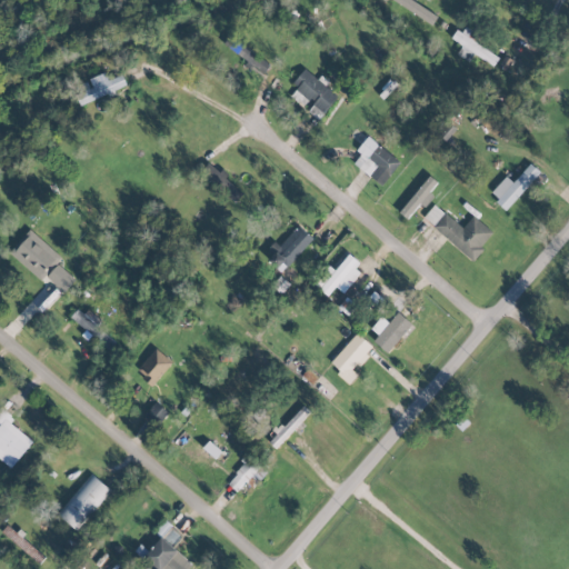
[(473,53),(492,66),(498,57),(473,41),(478,35),(462,25),(452,39),(461,46),(456,53),(468,62),(473,53)]
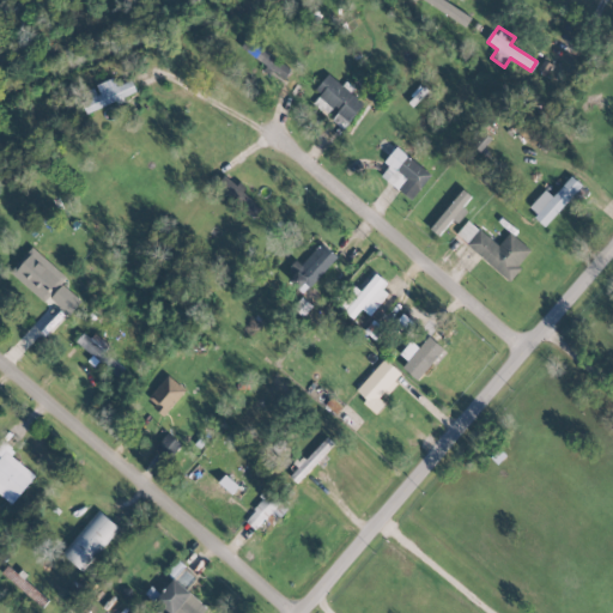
[(263,70),(280,83),(291,71),(247,37),(240,47),(265,66),(263,70)]
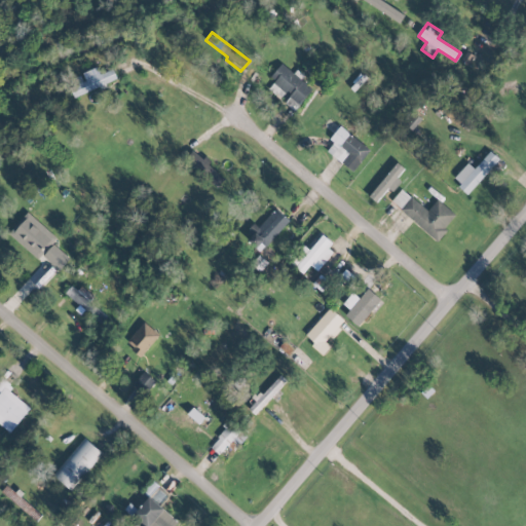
[(269,77),(274,80),(267,89),(283,100),(282,102),(294,111),(311,88),(300,79),(301,77),(282,62),(269,77)]
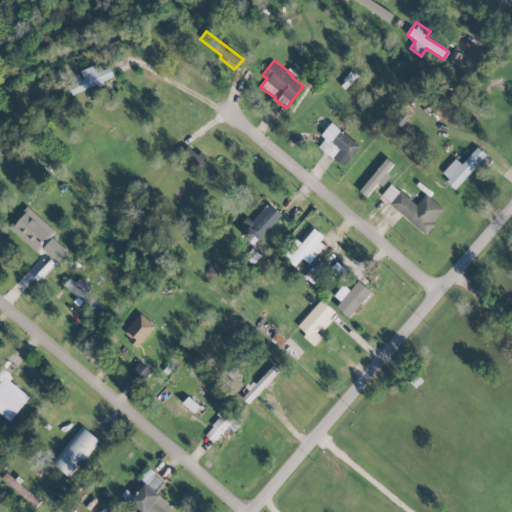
[(113,76),(109,67),(97,72),(94,65),(76,72),(79,81),(68,85),(71,94),(103,83),(102,80),(113,76)]
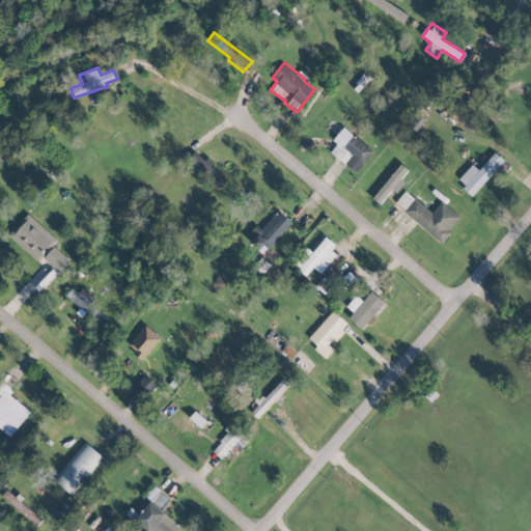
[(373,151),(342,127),(332,140),(336,144),(330,151),(355,173),(373,151)]
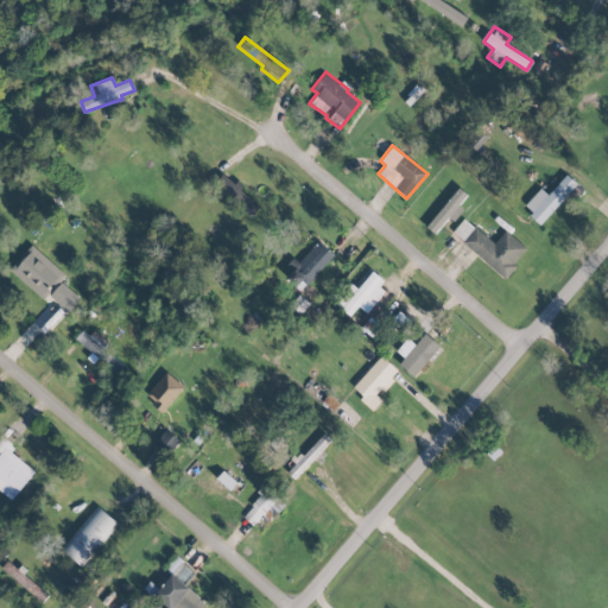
[(548,195),(540,188),(523,207),(540,223),(576,183),(567,175),(548,195)]
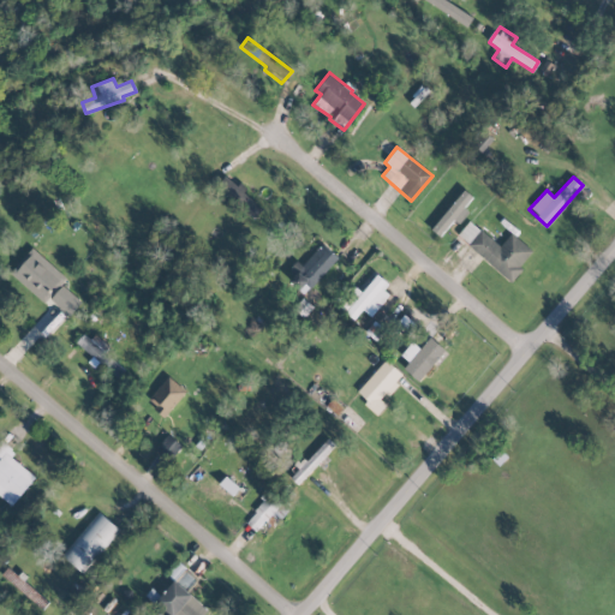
[(472,196),(463,189),(430,230),(440,237),(453,220),(459,225),(469,212),(464,208),(472,196)]
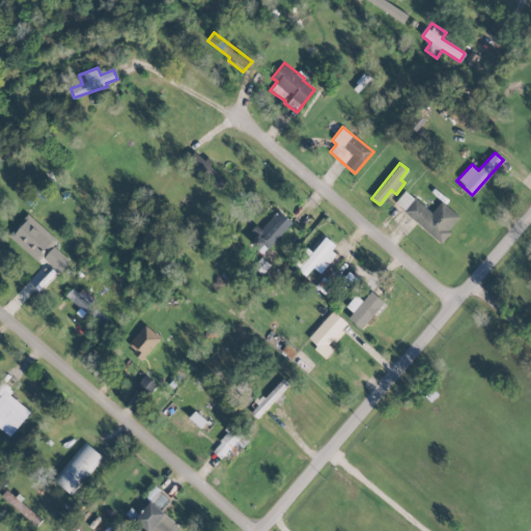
[(430,213),(404,191),(394,203),(440,242),(460,218),(441,201),(430,213)]
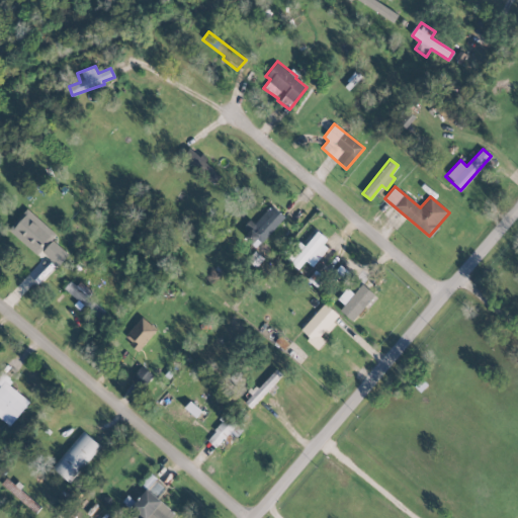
[(283,217),(270,204),(248,228),(250,230),(244,236),(255,247),(283,217)]
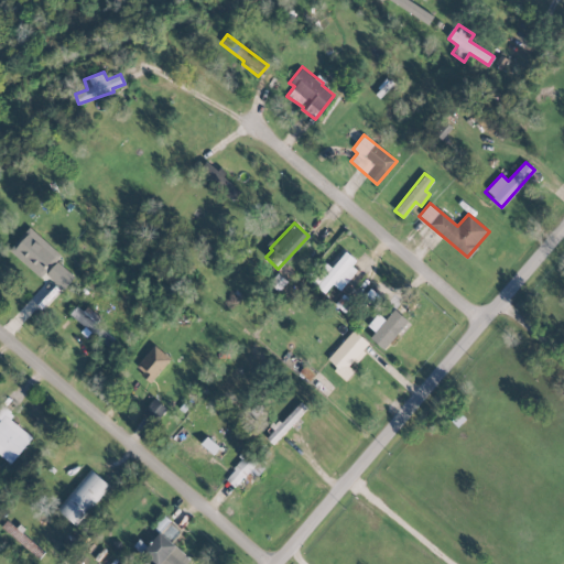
[(9,250),(39,278),(61,256),(30,227),(9,250)]
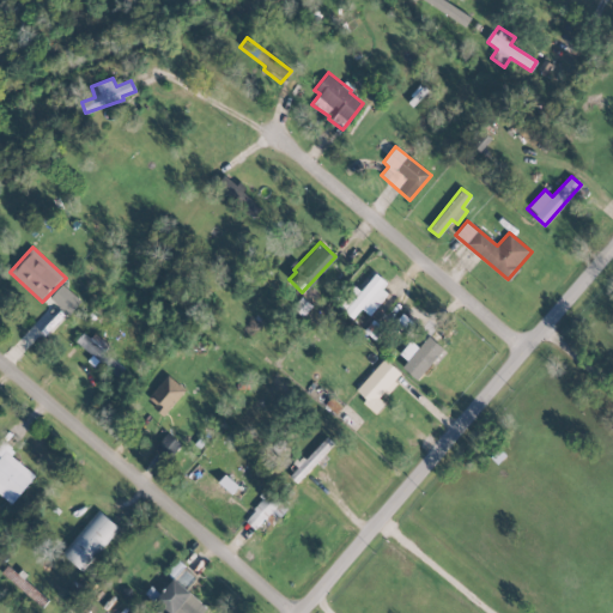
[(390,290),(374,275),(359,291),(354,287),(343,302),(347,305),(343,310),(352,319),(360,309),(369,315),(390,290)]
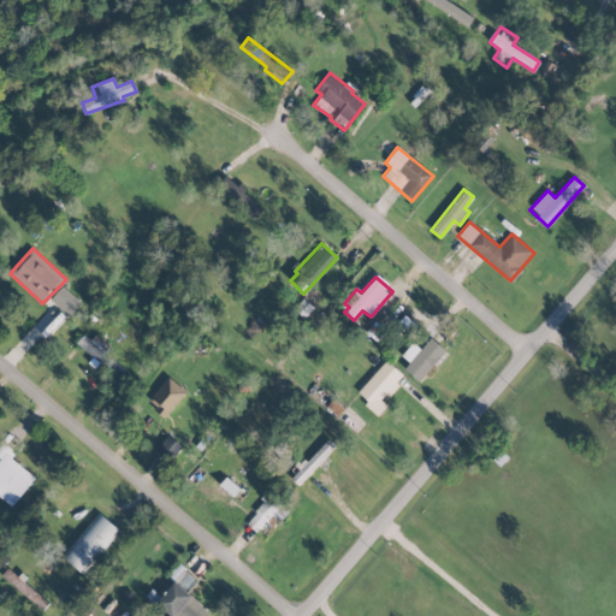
[(81,302),(63,285),(49,298),(67,317),(81,302)]
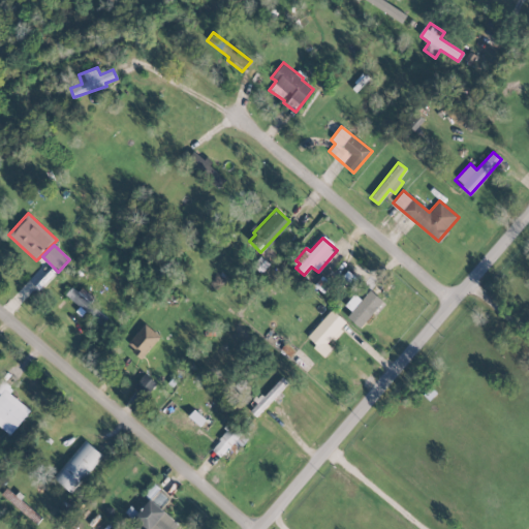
[(339,279),(349,288),(356,279),(347,271),(339,279)]
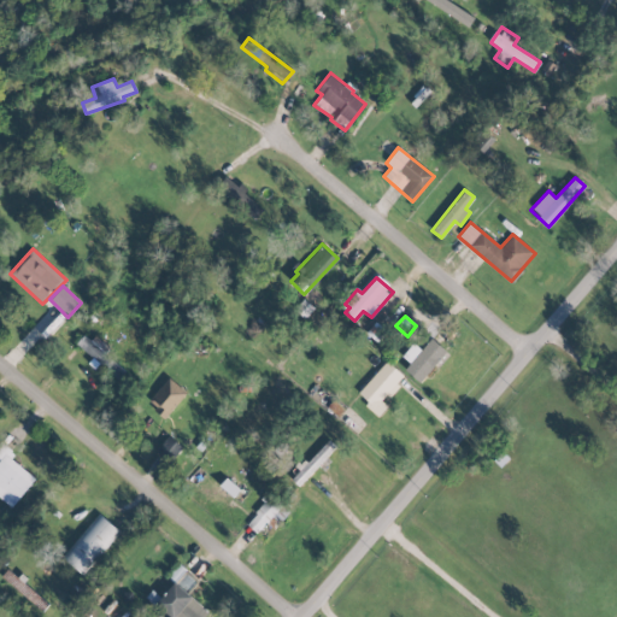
[(115,381),(125,371),(88,330),(77,341),(115,381)]
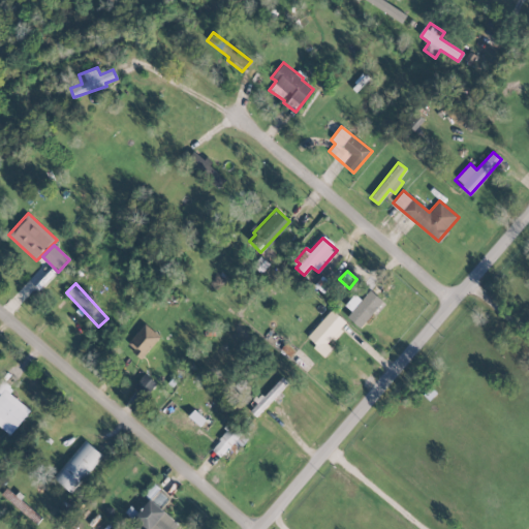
[(359,328),(383,302),(370,289),(361,300),(354,294),(344,305),(351,311),(347,316),(359,328)]
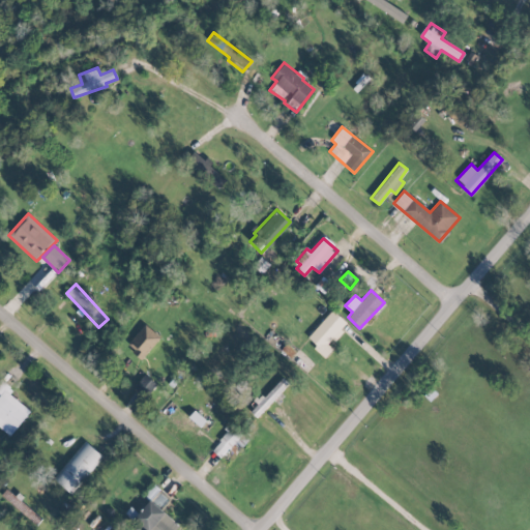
[(346,323),(332,310),(305,339),(325,356),(332,349),(326,344),(346,323)]
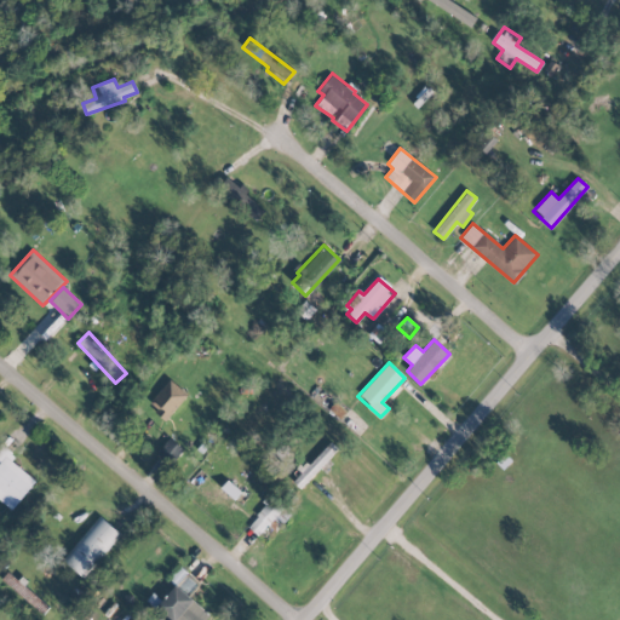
[(165,419),(188,396),(170,379),(148,403),(165,419)]
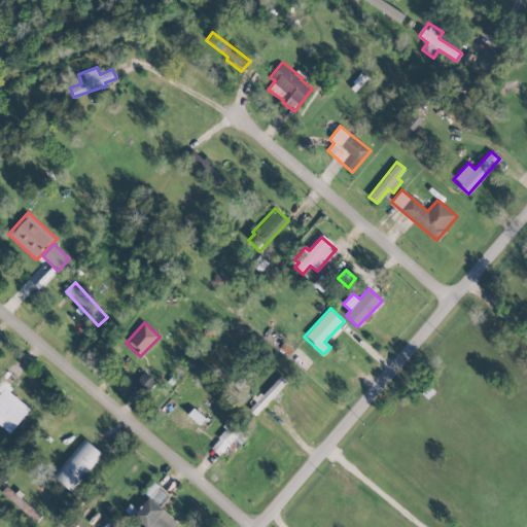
[(133,385),(143,394),(154,381),(143,372),(133,385)]
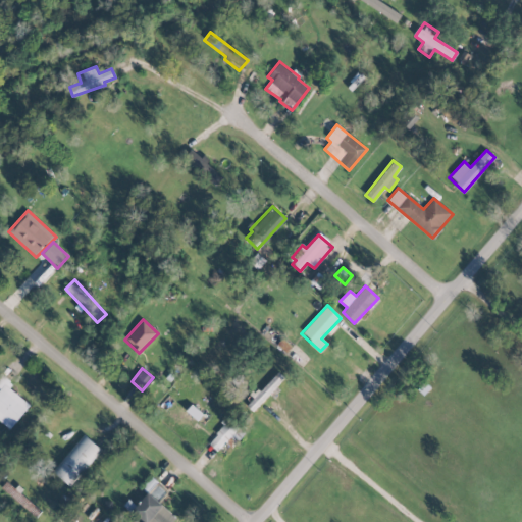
[(253,398),(246,406),(252,412),(283,377),(276,371),(252,398),(253,398)]
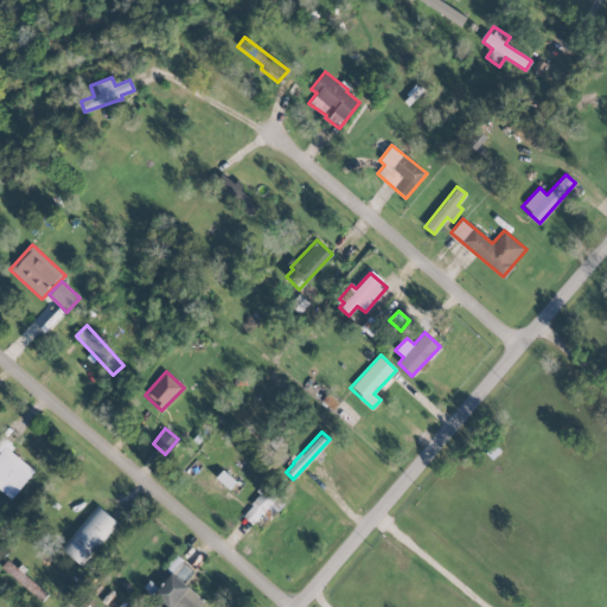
[(0,455),(0,490),(11,499),(34,471),(7,448),(0,455)]
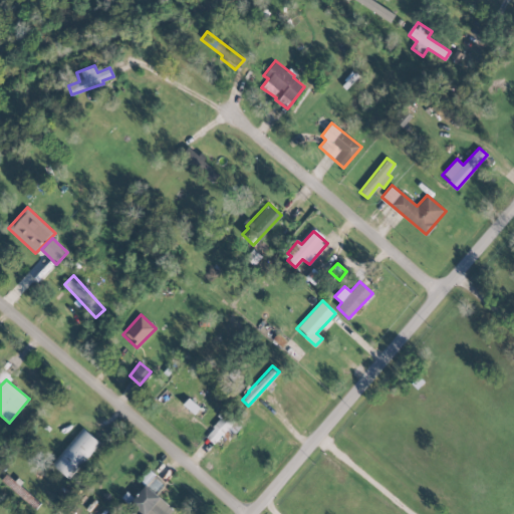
[(204,436),(213,444),(222,434),(228,440),(240,427),(224,413),(204,436)]
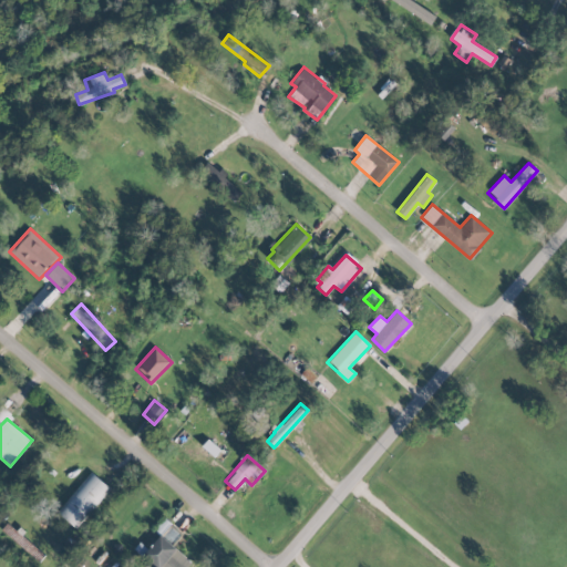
[(110,490),(91,472),(55,511),(74,527),(110,490)]
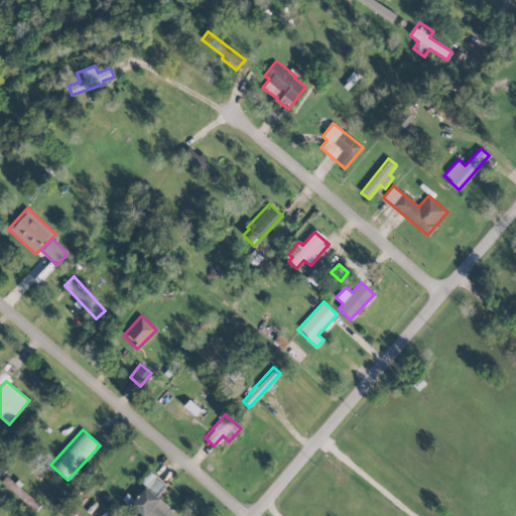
[(169,515),(174,512),(156,496),(164,486),(149,472),(139,483),(145,488),(128,507),(137,515),(169,515)]
